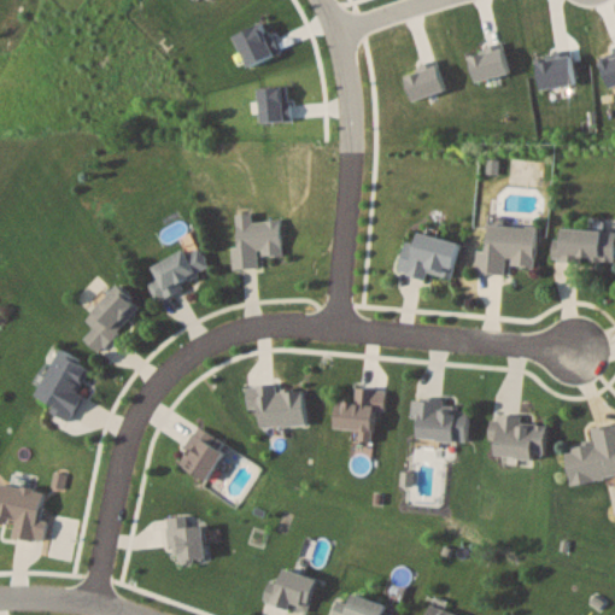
[(279,222),(250,222),(250,215),(233,215),(234,269),(256,269),(256,256),(280,256),(279,222)]
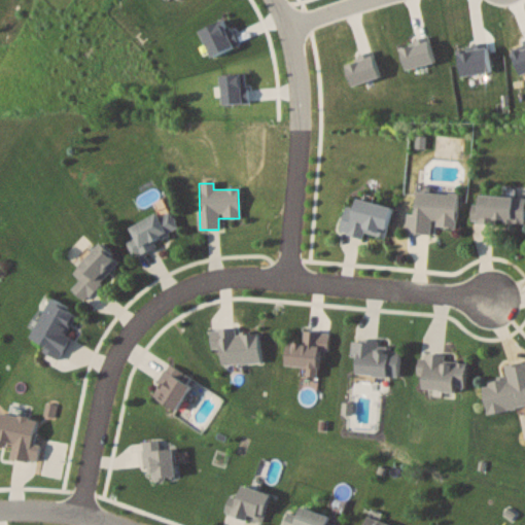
[(408,215),(407,234),(430,235),(430,228),(455,229),(457,196),(416,194),(415,216),(408,215)]
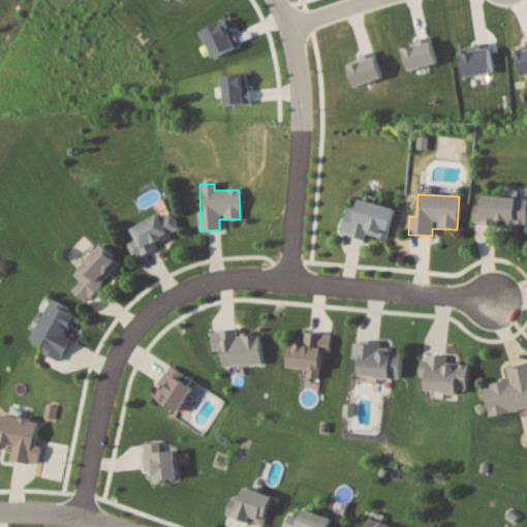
[(526,225),(526,214),(526,197),(481,196),(479,206),(473,206),(473,223),(526,225)]
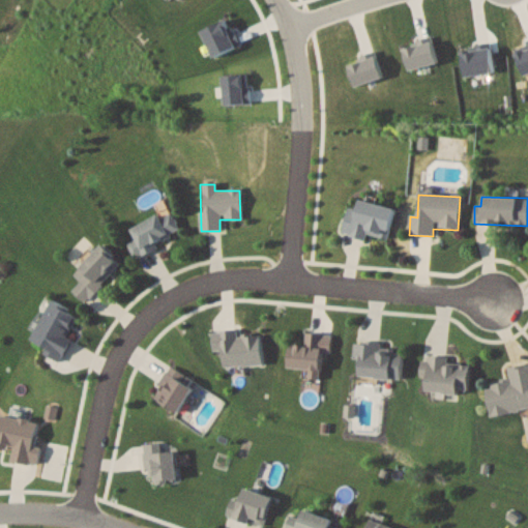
[(157,214),(128,230),(134,240),(125,244),(133,258),(179,232),(169,213),(159,218),(157,214)]
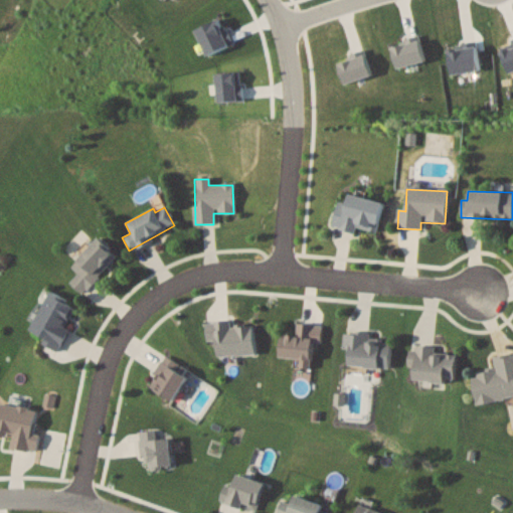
[(79,295),(117,259),(97,238),(68,266),(77,275),(68,283),(79,295)]
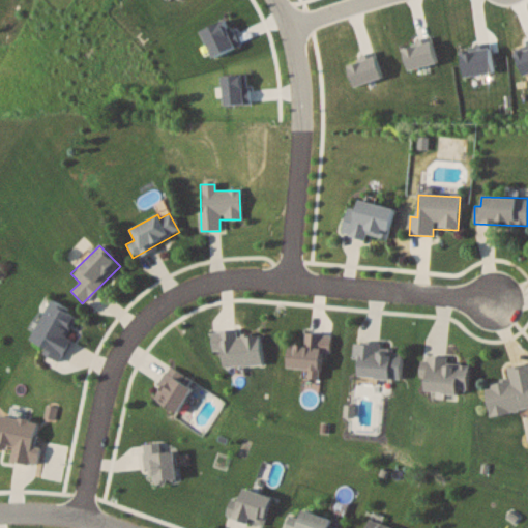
[(400,380),(402,347),(354,344),(353,377),(400,380)]
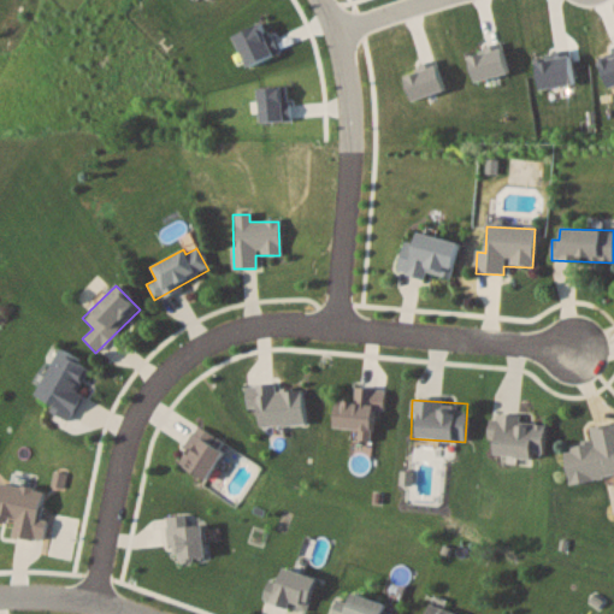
[(545,423),(491,418),(488,454),(542,459),(545,423)]
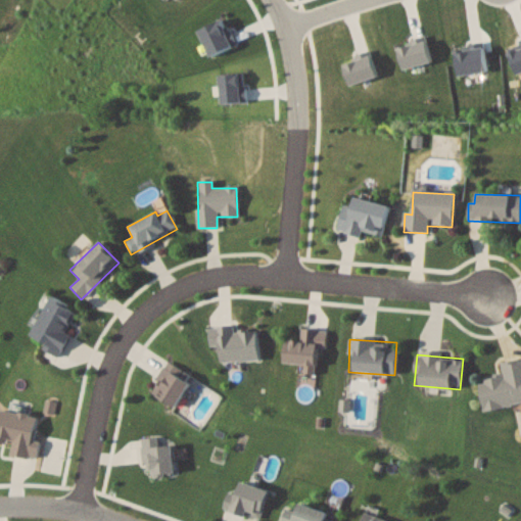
[(520,405),(520,361),(501,365),(502,375),(478,379),(483,412),(520,405)]
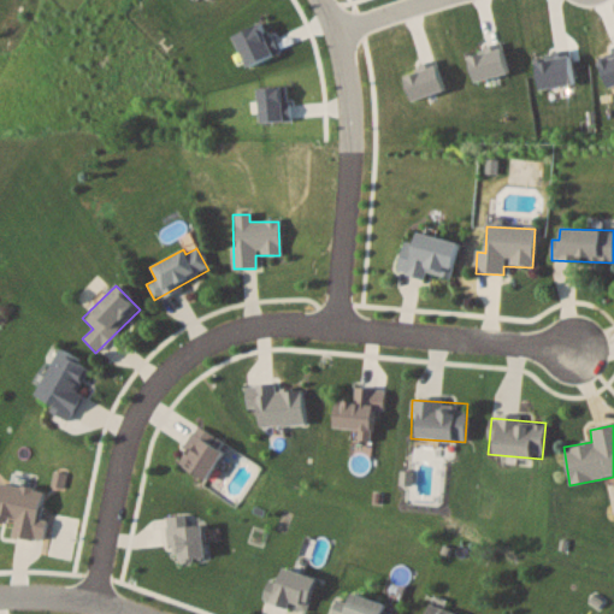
[(207,434),(196,427),(177,464),(205,479),(220,452),(204,441),(207,434)]
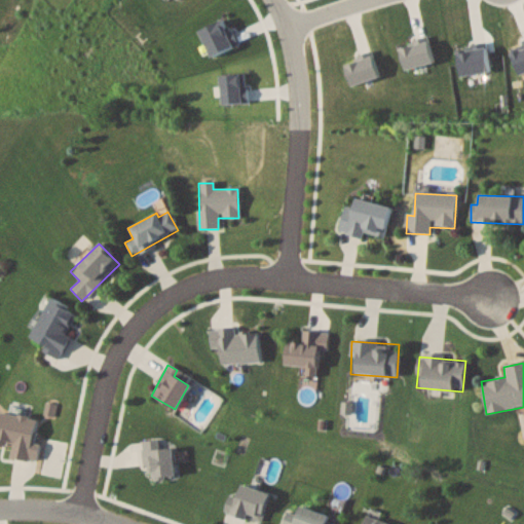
[(337,523),(338,519),(299,508),(297,516),(286,513),(283,523),(337,523)]
